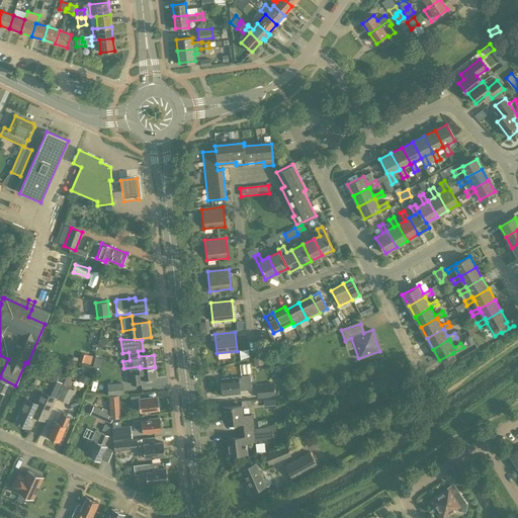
[(239,350),(241,359),(249,356),(248,349),(239,350)]
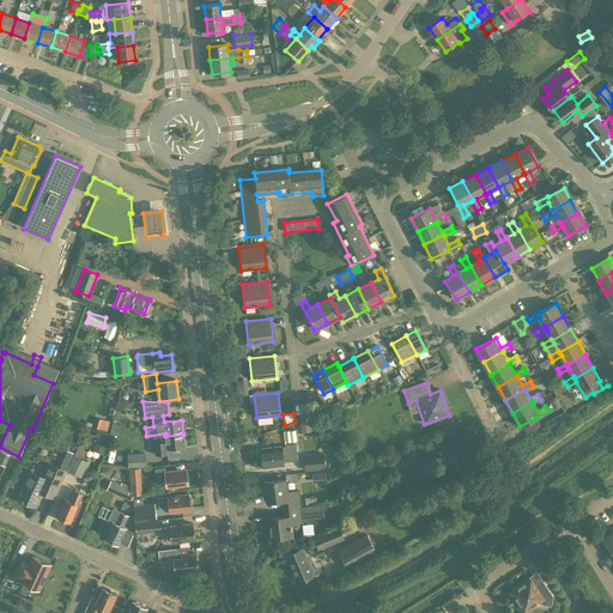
[(286,441),(298,441),(297,429),(285,430),(286,441)]
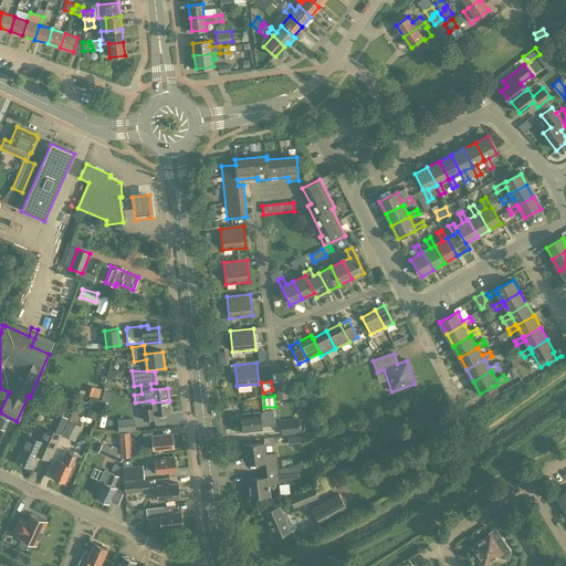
[(154,416),(170,413),(169,401),(153,402),(153,407),(142,408),(143,420),(154,419),(154,416)]
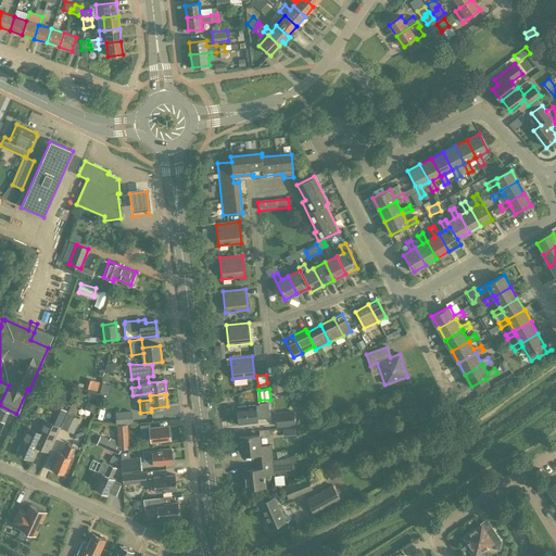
[(238,425),(256,422),(256,418),(269,416),(268,403),(254,405),(255,405),(237,407),(237,408),(235,409),(235,414),(237,415),(238,425)]
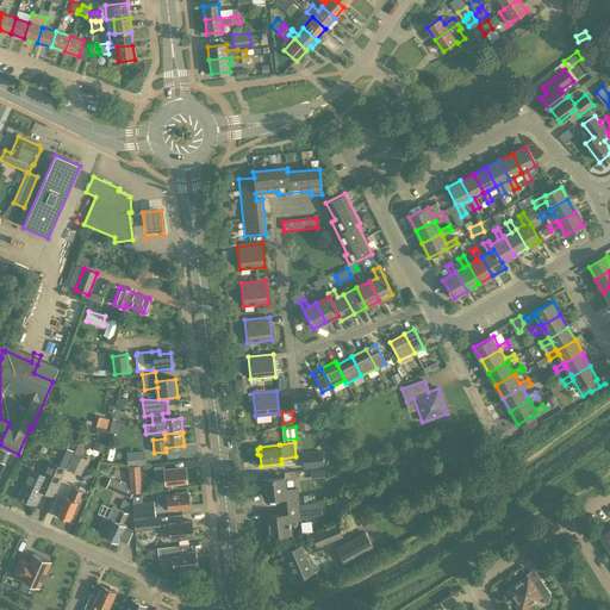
[(303,468),(323,467),(322,450),(302,453),(303,468)]
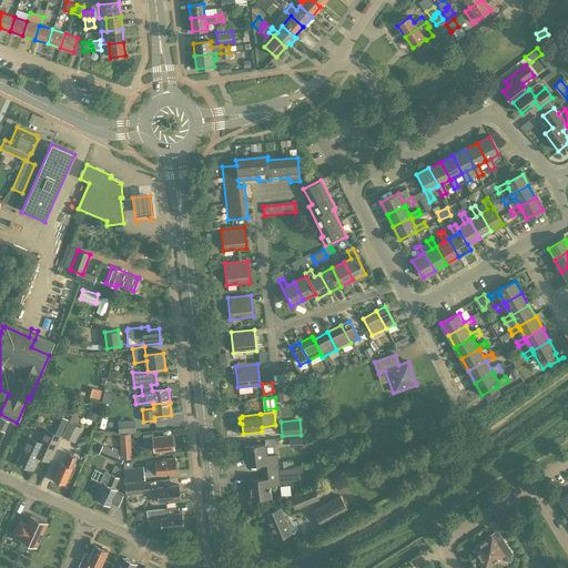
[(119,435),(135,434),(135,421),(118,422),(119,435)]
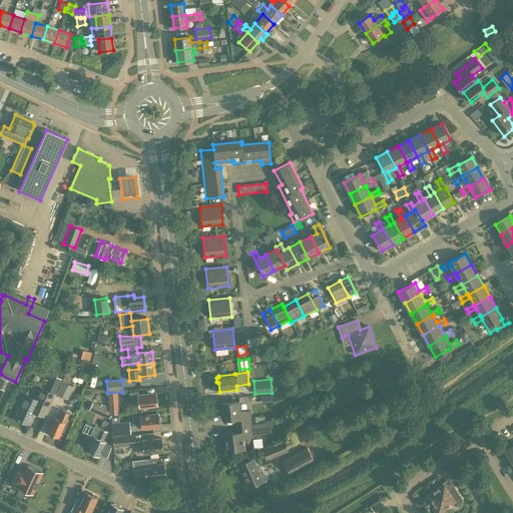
[(56,394),(56,395),(67,400),(73,386),(61,381),(56,394)]
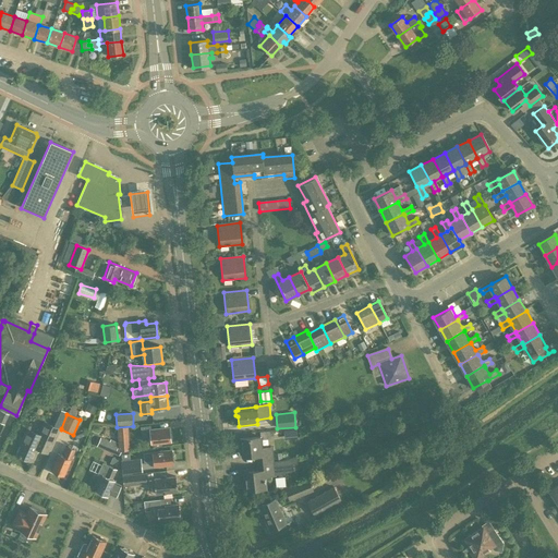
[(32,461),(37,450),(49,455),(61,429),(61,428),(44,421),(37,436),(26,432),(23,439),(24,440),(17,455),(32,461)]
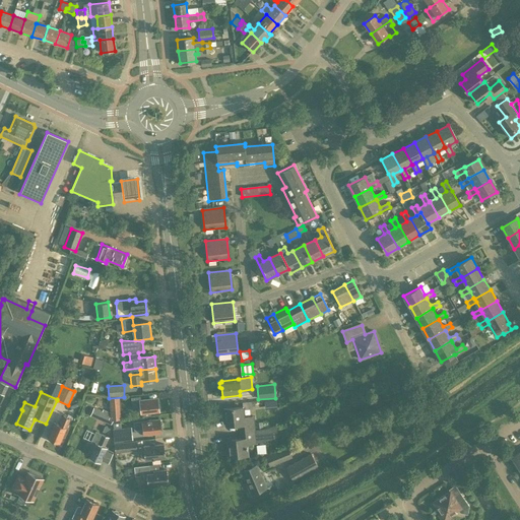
[(110,398),(111,419),(120,419),(119,397),(110,398)]
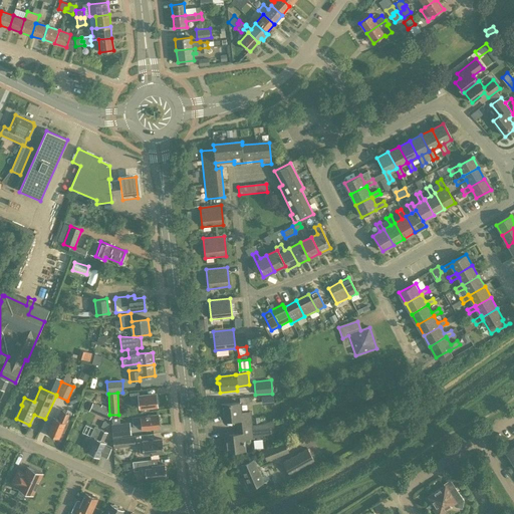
[(149,409),(157,408),(156,395),(139,397),(139,393),(130,393),(131,404),(139,403),(140,410),(141,410),(141,413),(149,412),(149,409)]
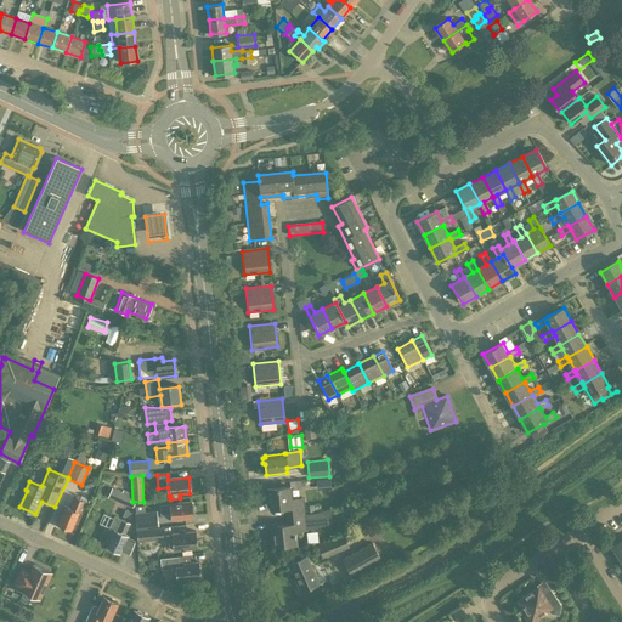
[(287,508),(288,516),(304,515),(304,514),(303,499),(290,499),(289,487),(267,490),(270,510),(287,508)]
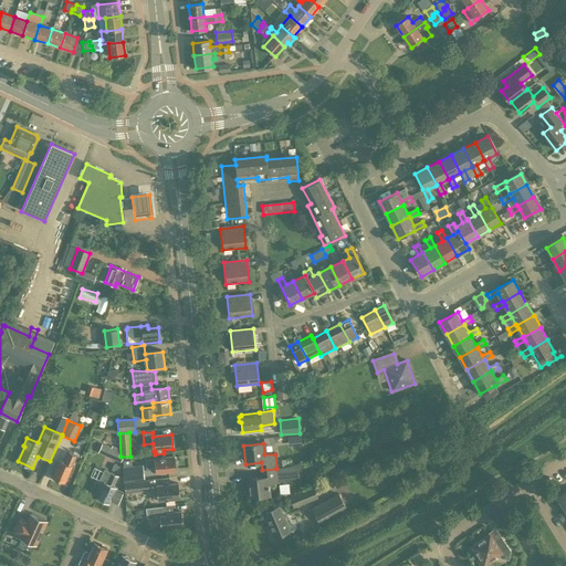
[(105,456),(116,460),(119,451),(109,447),(105,456)]
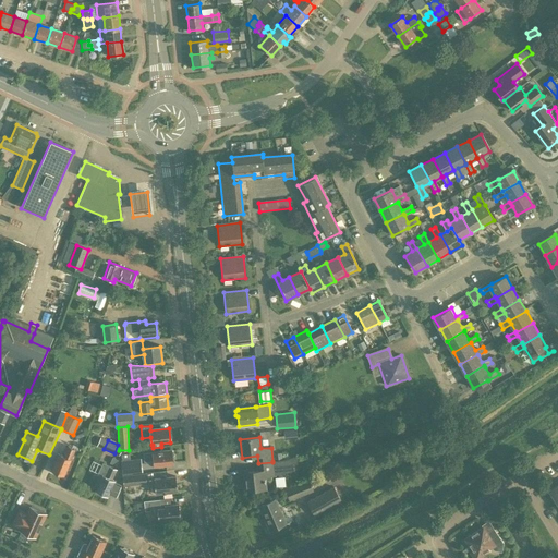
[(57,474),(58,473),(64,476),(68,469),(69,469),(73,460),(71,459),(75,450),(68,446),(63,456),(59,453),(51,470),(53,471),(52,472),(57,474)]
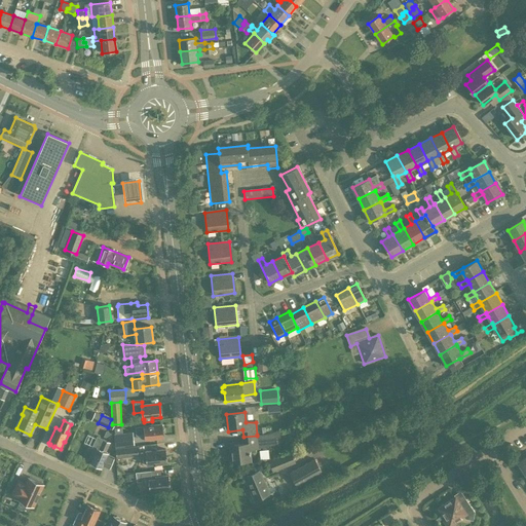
[(162,429),(161,424),(135,426),(136,436),(144,435),(145,440),(163,438),(162,437),(164,436),(163,429),(162,429)]
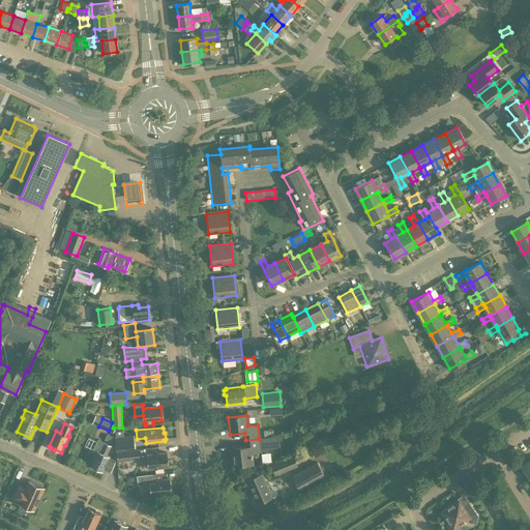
[(259,438),(259,439),(245,440),(245,447),(232,448),(233,466),(252,464),(251,452),(260,452),(260,450),(268,450),(283,445),(281,433),(269,437),(259,438)]
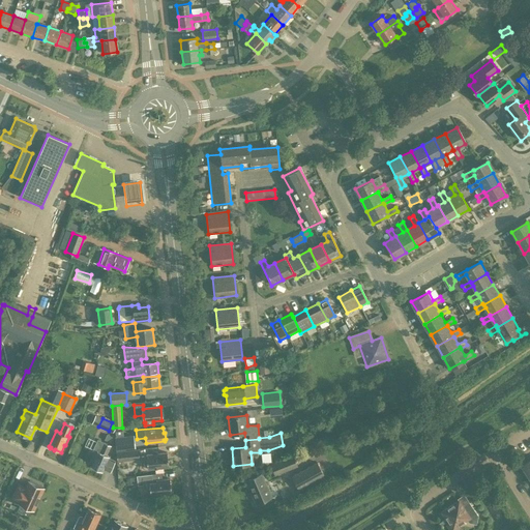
[(123,437),(115,438),(116,450),(135,448),(133,436),(123,437)]
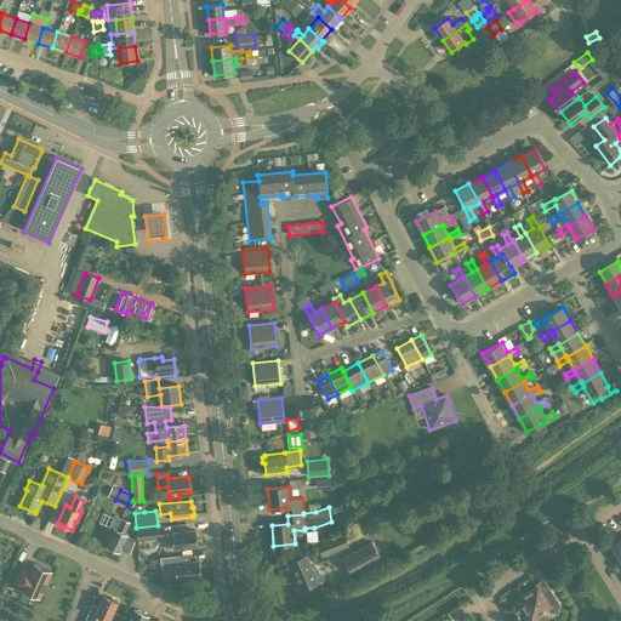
[(130,523),(123,519),(114,514),(108,528),(113,530),(107,546),(108,547),(109,548),(112,550),(113,550),(120,552),(121,550),(129,553),(135,540),(127,536),(127,535),(125,534),(130,523)]
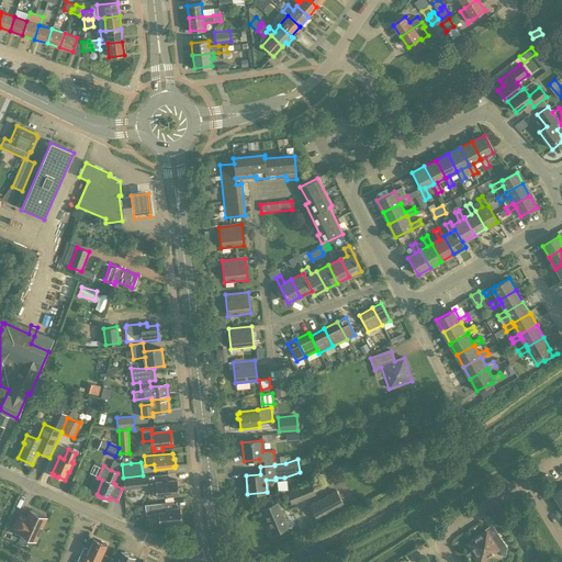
[(123,479),(124,490),(147,487),(146,476),(123,479)]
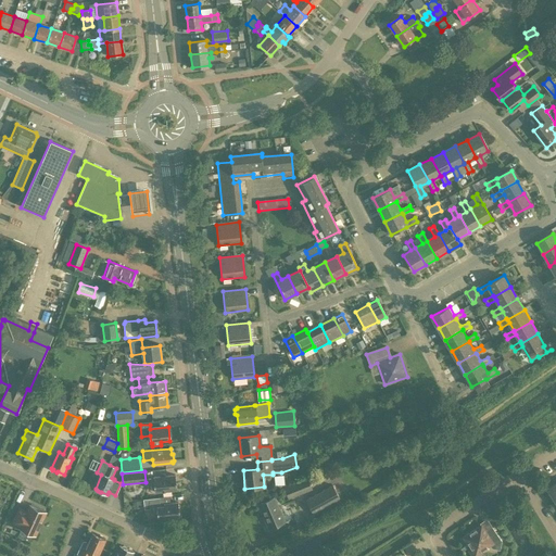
[(276,475),(277,484),(286,483),(286,474),(276,475)]
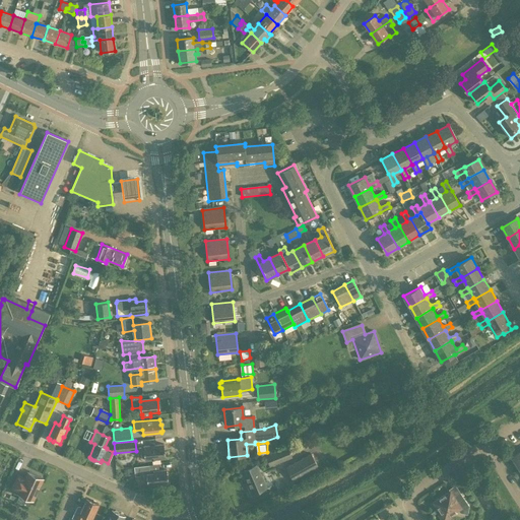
[(159,459),(166,458),(164,444),(143,446),(145,461),(152,460),(152,464),(160,463),(159,459)]
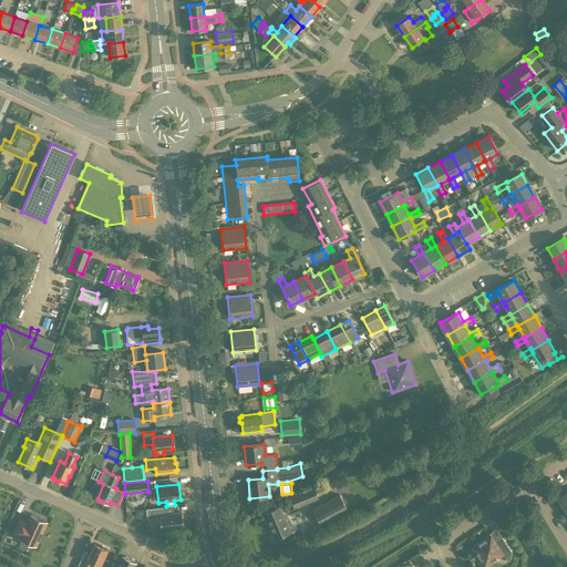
[(294,508),(318,498),(313,488),(290,498),(294,508)]
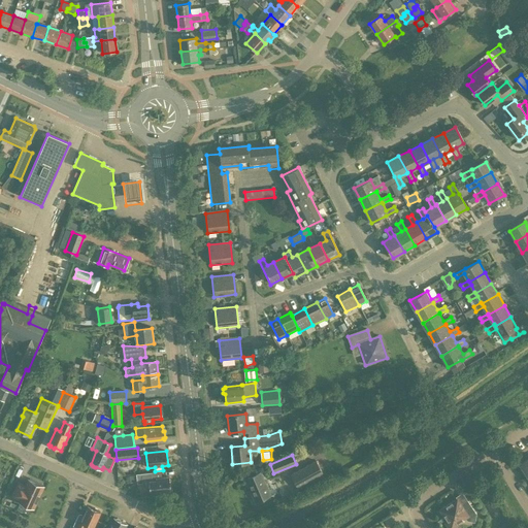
[(316,461),(291,474),(298,487),(323,473),(316,461)]
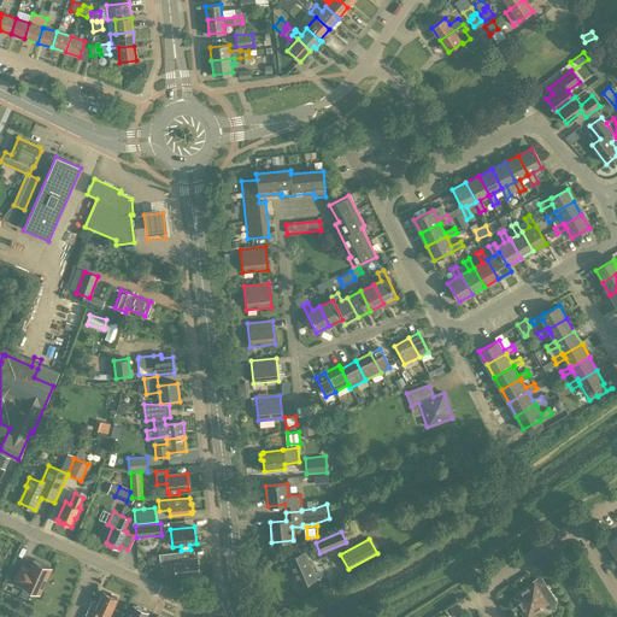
[(199,575),(198,558),(177,559),(177,552),(159,554),(160,565),(166,565),(166,569),(175,569),(175,575),(182,574),(182,576),(199,575)]
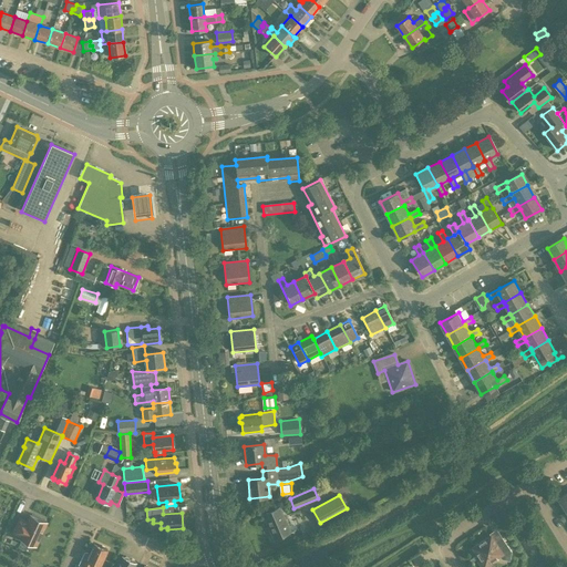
[(274,538),(290,532),(280,507),(264,514),(274,538)]
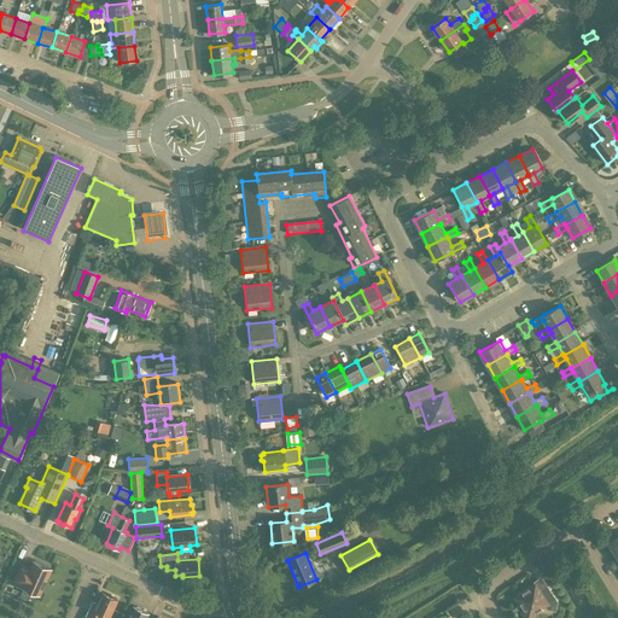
[(22,587),(39,595),(51,570),(48,569),(50,567),(48,566),(47,569),(45,567),(41,565),(41,564),(38,561),(35,563),(33,561),(30,569),(21,565),(13,582),(22,586),(22,587)]
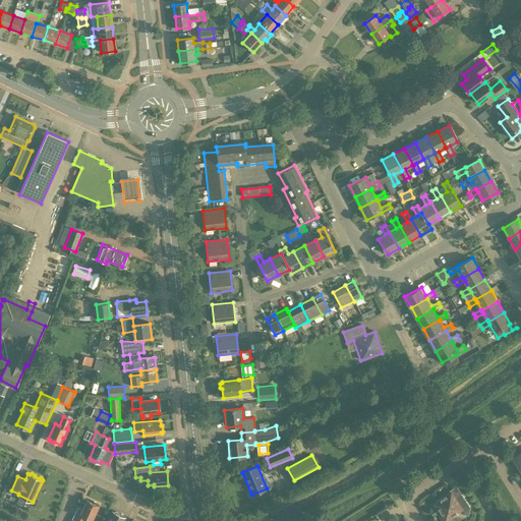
[(470,507),(461,494),(455,498),(451,491),(435,503),(442,514),(440,515),(443,520),(446,520),(452,518),(451,516),(462,509),(469,510),(470,507)]
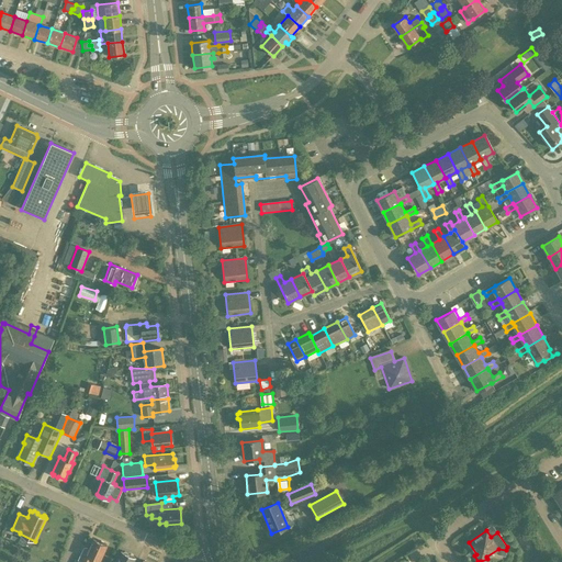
[(89,549),(88,548),(87,549),(83,549),(78,561),(80,561),(89,561),(90,559),(97,561),(99,561),(107,546),(105,546),(107,542),(100,540),(99,542),(93,539),(89,549)]
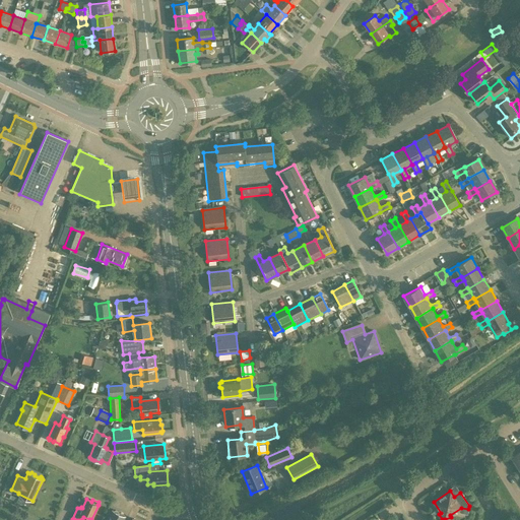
[(108,519),(122,519),(124,517),(112,511),(108,519)]
